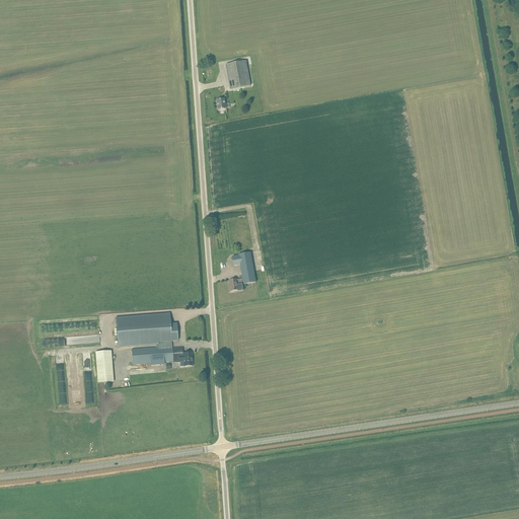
[(230,90),(235,89),(250,86),(245,61),(226,65),(230,90)]
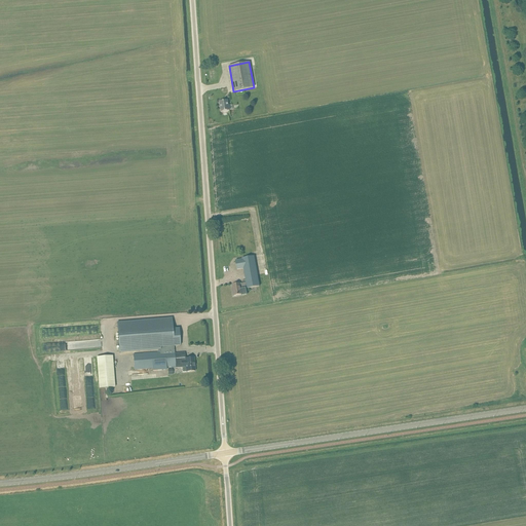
[(227,111),(229,110),(227,101),(219,102),(221,112),(223,111),(223,112),(227,111)]
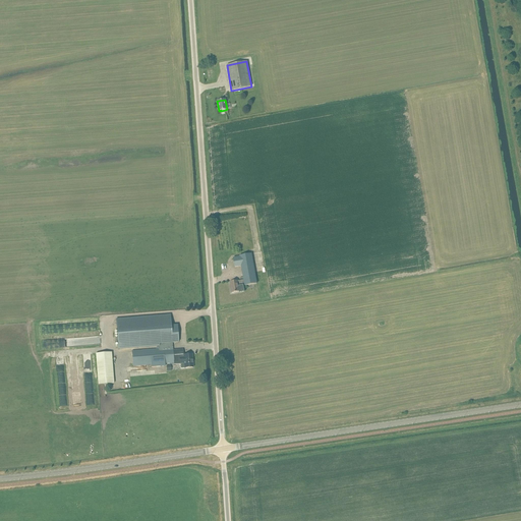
[(245,286),(257,283),(251,253),(239,256),(240,256),(233,258),(235,267),(241,266),(244,280),(245,285),(245,286)]
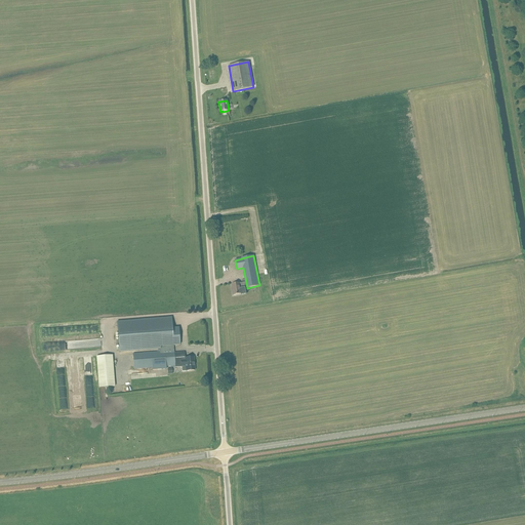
[(233,295),(241,294),(241,295),(246,294),(245,288),(247,287),(246,282),(239,283),(232,284),(233,290),(232,290),(233,295)]
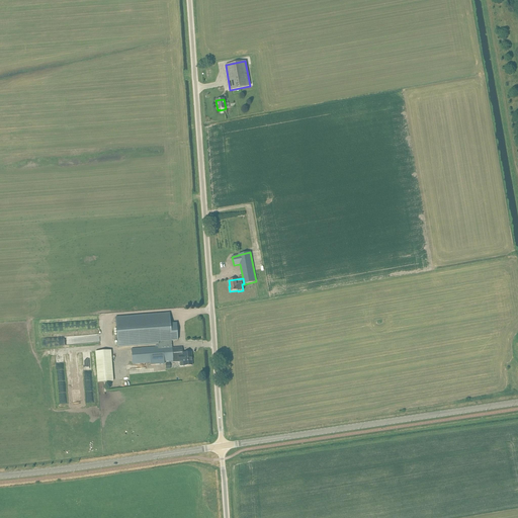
[(169,313),(115,318),(117,346),(117,347),(157,344),(158,347),(132,349),(133,363),(149,362),(149,365),(160,364),(165,364),(164,361),(173,360),(173,362),(179,361),(179,366),(183,366),(192,365),(191,352),(183,353),(182,348),(180,348),(172,348),(172,346),(171,346),(170,341),(178,340),(176,324),(170,324),(169,313)]
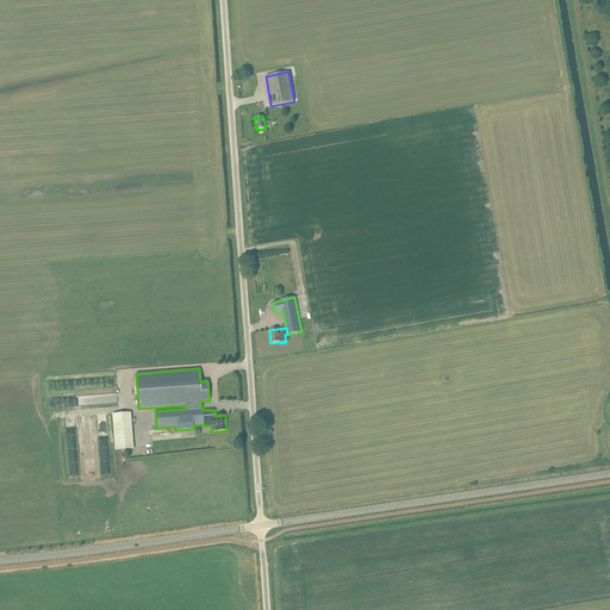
[(67,408),(67,398),(50,398),(51,408),(67,408)]
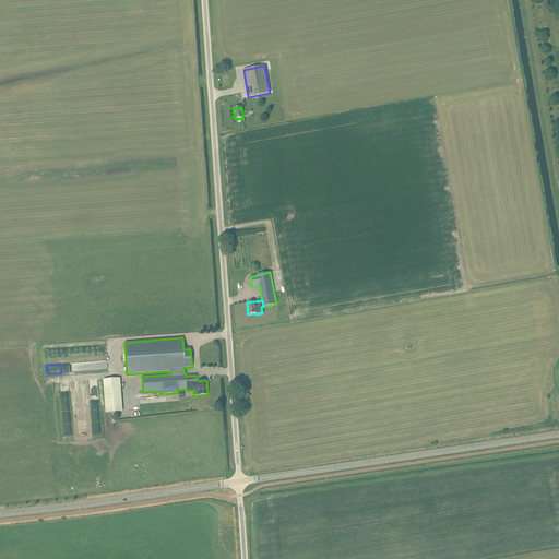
[(120,378),(103,379),(106,413),(122,412),(120,378)]
